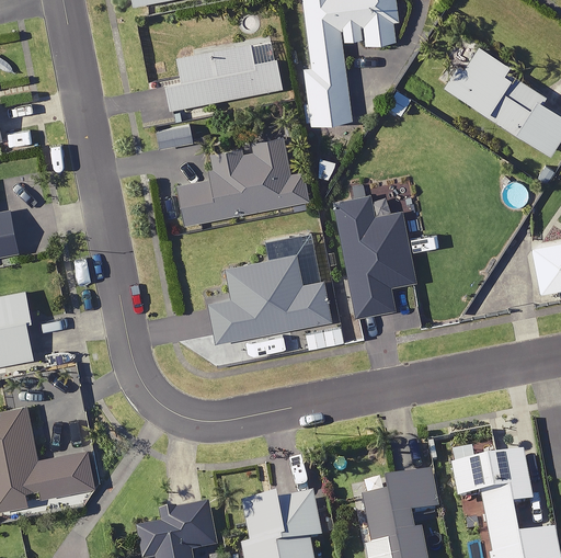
[(301,0),(310,69),(302,70),(310,127),(352,122),(342,43),(364,41),(365,47),(395,43),(392,22),(398,21),(395,0),(301,0)]
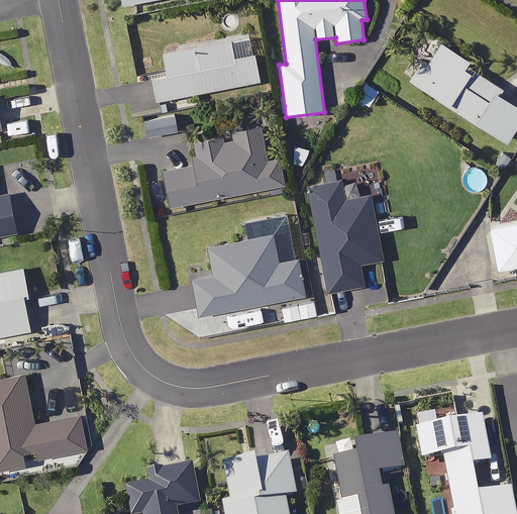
[(235,60),(231,40),(163,54),(167,76),(142,80),(147,104),(260,82),(254,56),(235,60)]
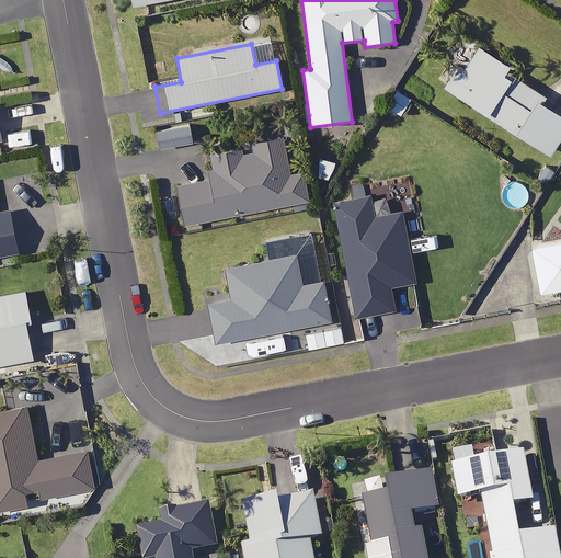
[(513,69),(479,46),(464,69),(459,66),(444,89),(549,157),(560,138),(560,92),(554,88),(548,98),(511,73),(513,69)]
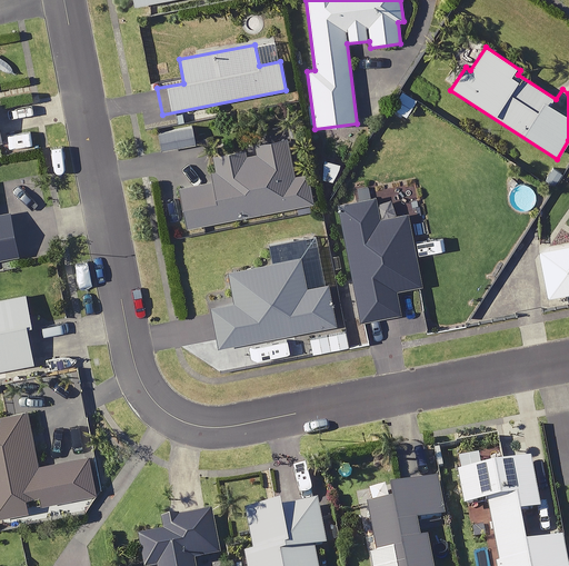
[(417,102),(402,92),(390,109),(406,120),(417,102)]
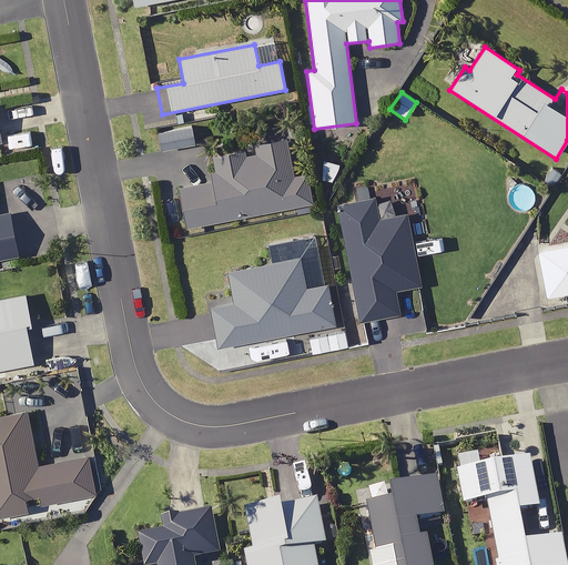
[(195,145),(192,128),(158,134),(160,152),(195,145)]
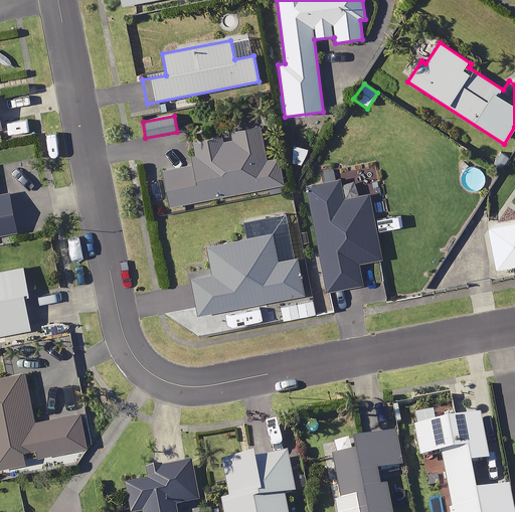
[(283,185),(271,126),(189,142),(194,166),(163,173),(170,208),(283,185)]
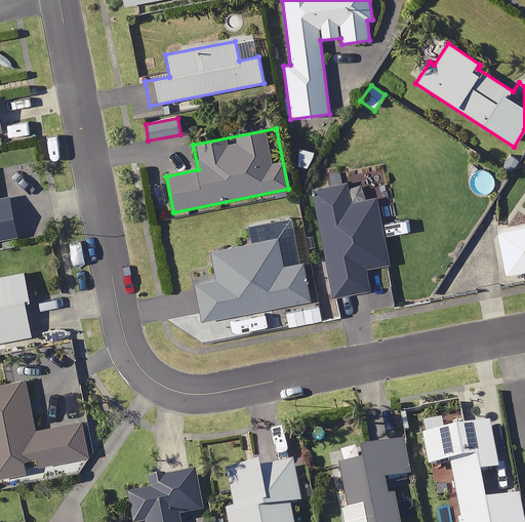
[(348,206),(344,187),(315,193),(334,296),(367,290),(363,270),(387,266),(374,202),(348,206)]
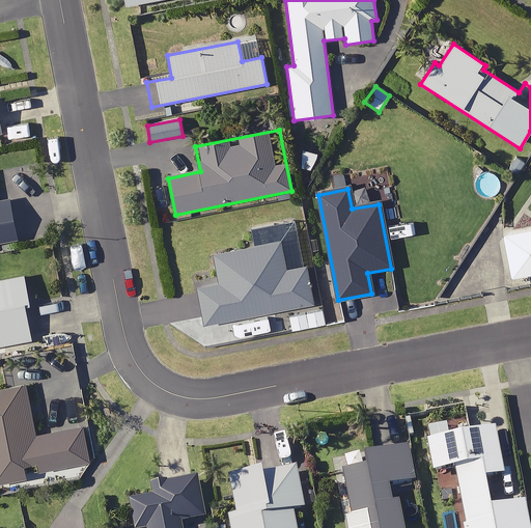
[(0,202),(0,242),(17,240),(8,201),(0,202)]
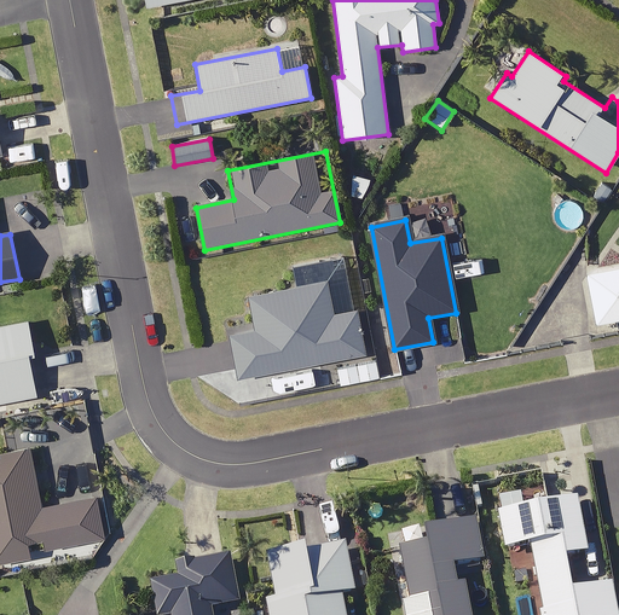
[(331,315),(325,284),(249,299),(255,331),(231,336),(239,379),(363,355),(354,312),(331,315)]
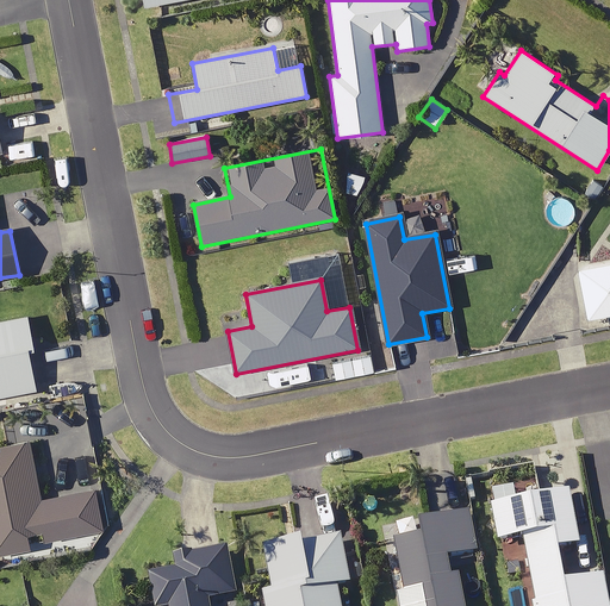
[(33,350),(27,316),(0,320),(0,397),(37,391),(30,351),(33,350)]
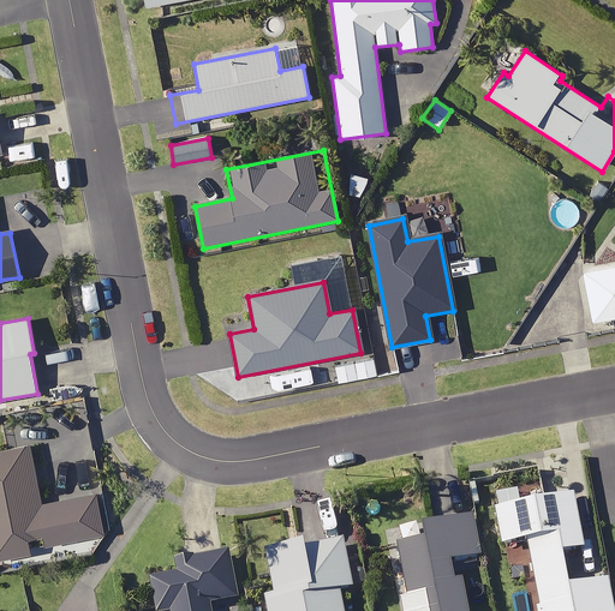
[(0,455),(0,559),(34,553),(34,549),(102,537),(94,495),(40,504),(30,450),(0,455)]
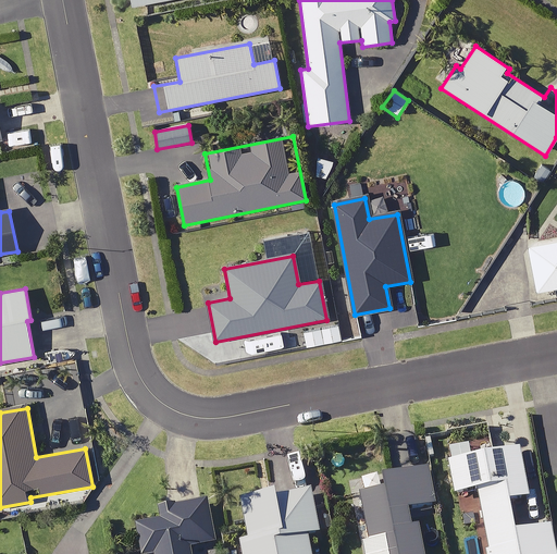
[(432,509),(424,475),(383,483),(386,494),(359,501),(370,546),(386,543),(387,553),(418,553),(410,514),(432,509)]
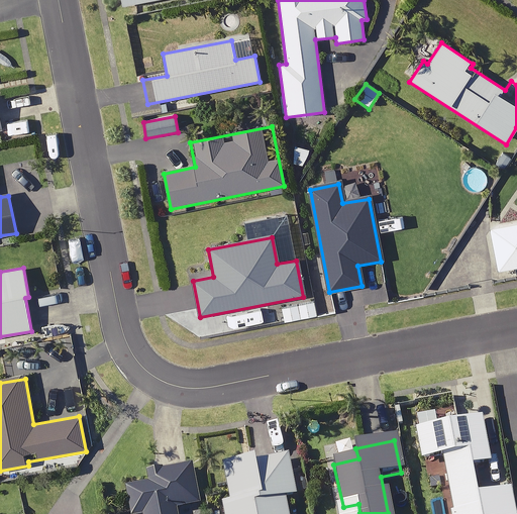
[(288,513),(286,501),(296,499),(289,458),(224,470),(230,505),(224,506),(225,513),(288,513)]
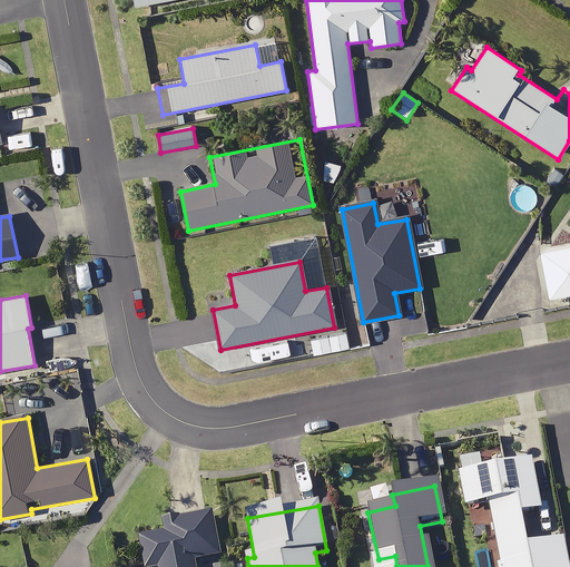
[(217,563),(209,520),(166,528),(167,539),(143,544),(146,566),(193,566),(217,563)]
